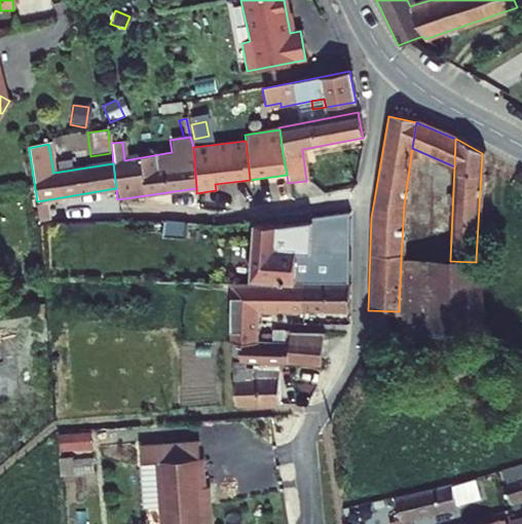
[(47,221),(44,204),(35,206),(37,223),(47,221)]
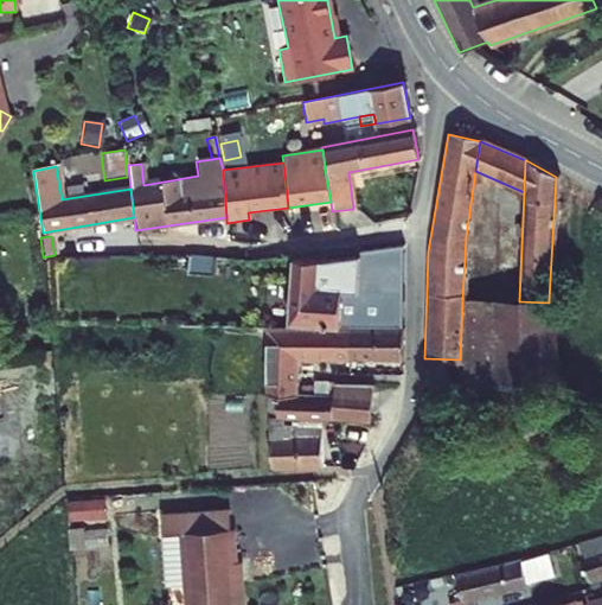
[(401,329),(401,247),(358,253),(357,292),(341,291),(341,288),(319,287),(320,261),(293,260),(288,325),(340,329),(401,329)]
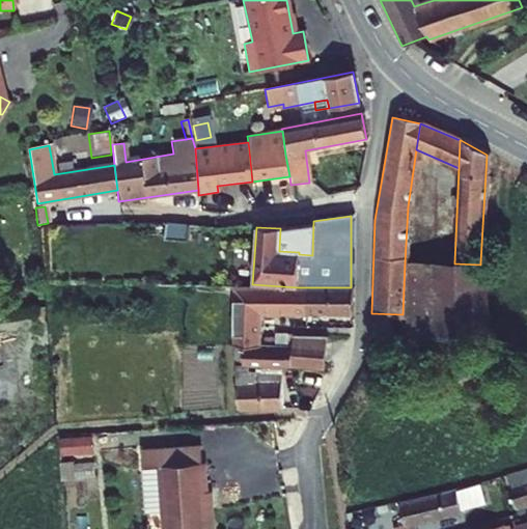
[(183,241),(184,227),(165,226),(165,239),(183,241)]
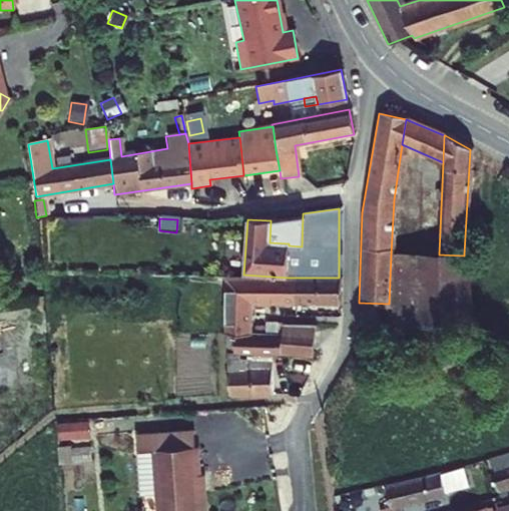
[(241,267),(240,243),(223,243),(223,267),(241,267)]
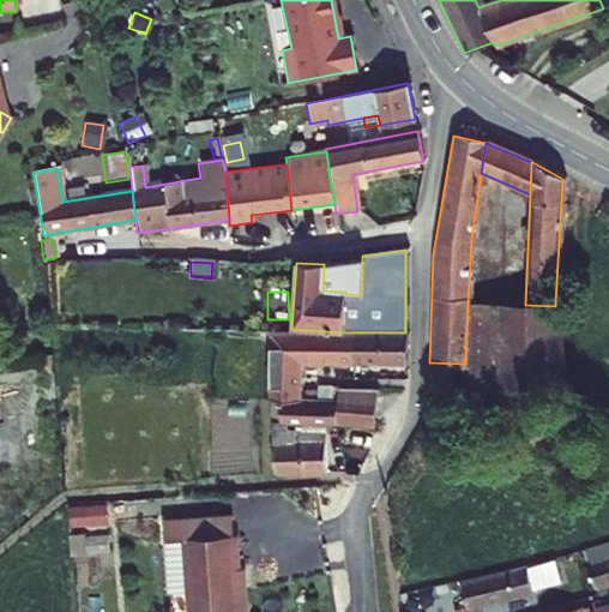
[(465,364),(429,363),(428,390),(564,393),(562,304),(555,304),(555,306),(525,305),(525,304),(468,304),(465,364)]
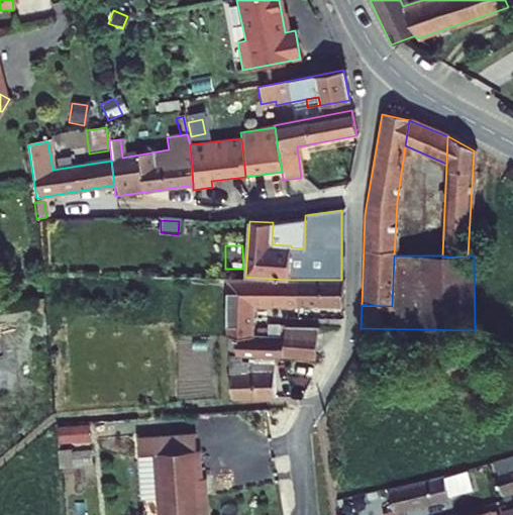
[(250,306),(250,282),(226,282),(225,337),(250,337),(250,319),(250,306)]
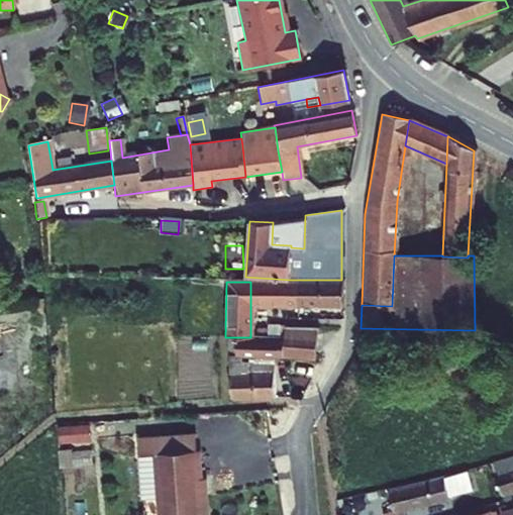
[(295,282),(250,282),(250,306),(295,306),(295,282)]
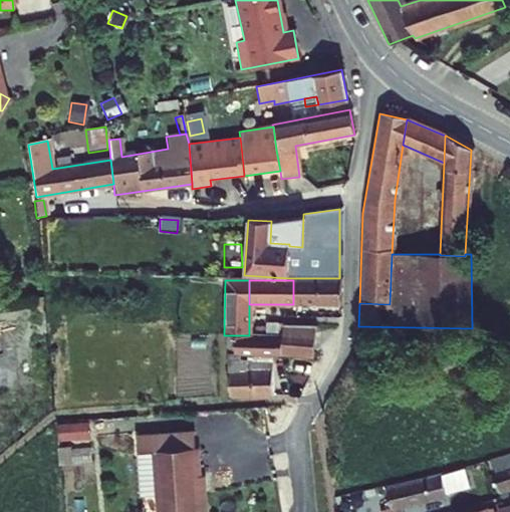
[(293,304),(339,304),(339,280),(293,280),(293,304)]
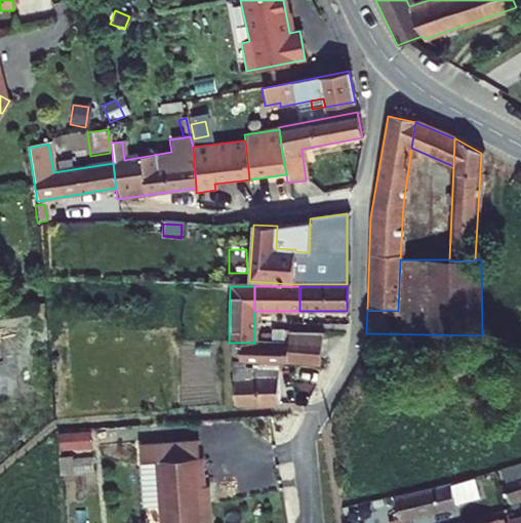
[(283,332),(270,331),(269,343),(283,344),(283,332)]
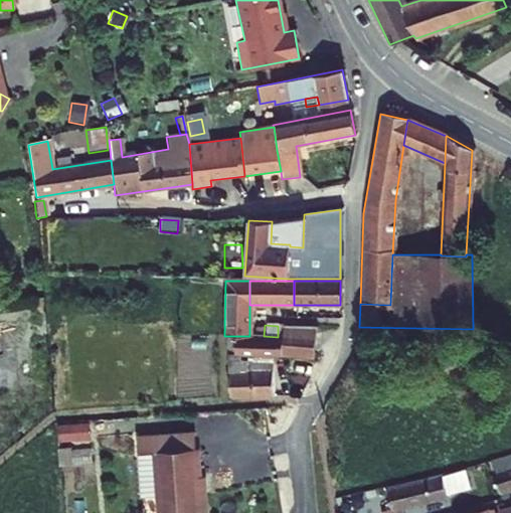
[(312,359),(315,327),(310,326),(310,340),(294,338),(295,326),(278,326),(278,337),(281,337),(279,357),(312,359)]
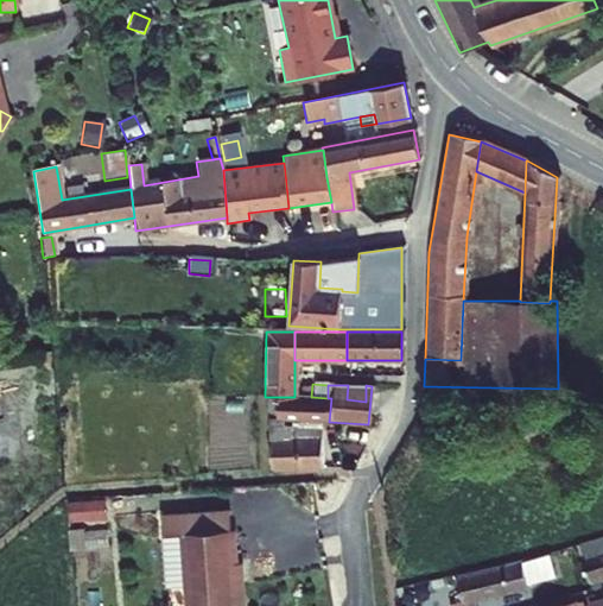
[(366,402),(366,385),(348,385),(347,399),(366,402)]
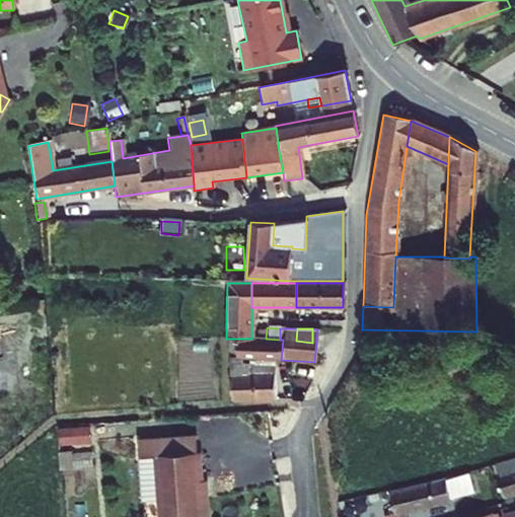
[(251,339),(226,339),(227,360),(240,360),(240,358),(281,361),(281,360),(283,340),(280,340),(266,339),(251,339)]
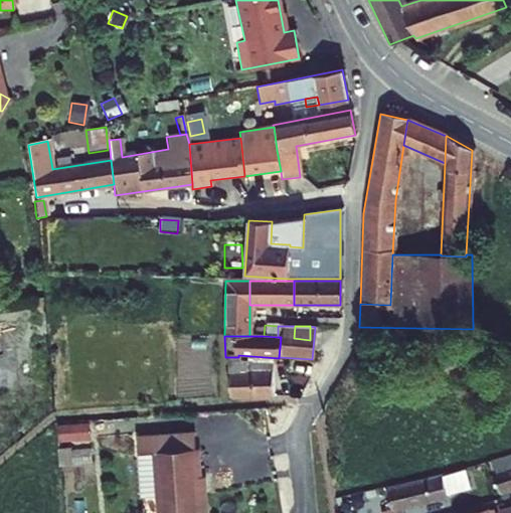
[(225,357),(227,397),(272,396),(271,365),(250,365),(250,369),(238,369),(238,357),(225,357)]
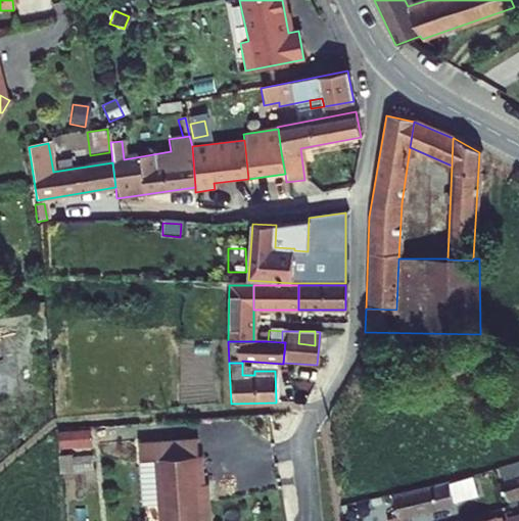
[(60,448),(88,447),(87,432),(59,434),(60,448)]
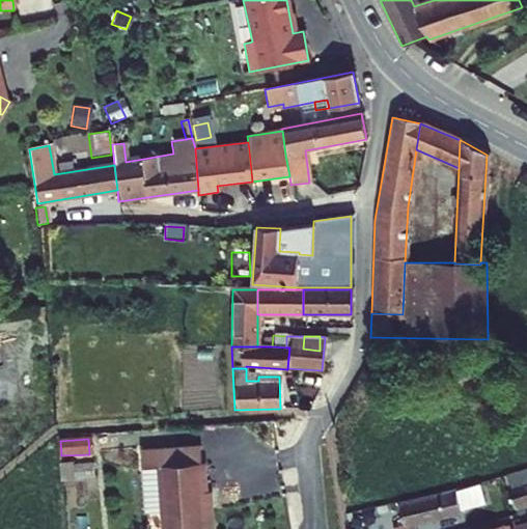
[(207,528),(205,493),(201,493),(198,447),(140,451),(144,514),(161,513),(162,528),(207,528)]
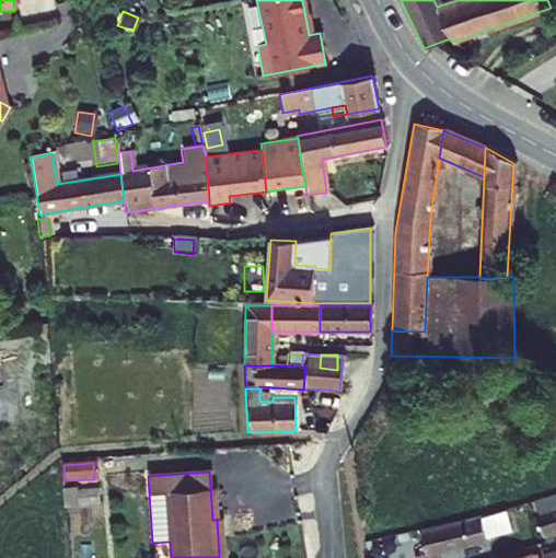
[(61,509),(77,507),(76,488),(60,489),(61,509)]
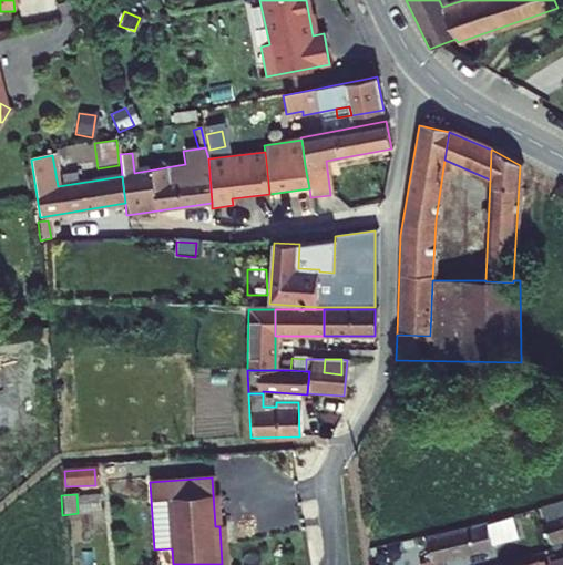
[(546,545),(562,540),(562,501),(535,510),(546,545)]
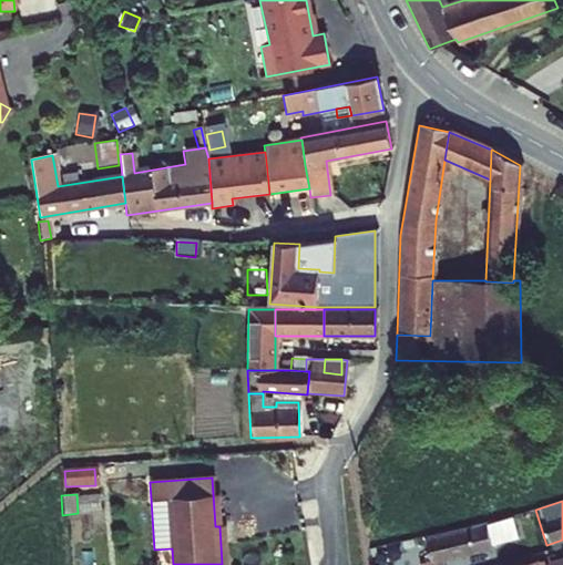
[(440,564),(439,561),(490,548),(489,544),(515,537),(511,519),(485,526),(484,523),(468,527),(469,530),(425,540),(429,563),(423,564),(440,564)]
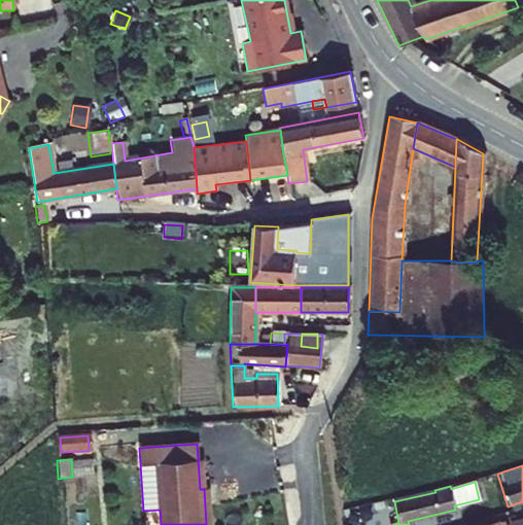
[(356,524),(358,518),(348,516),(345,524),(356,524)]
